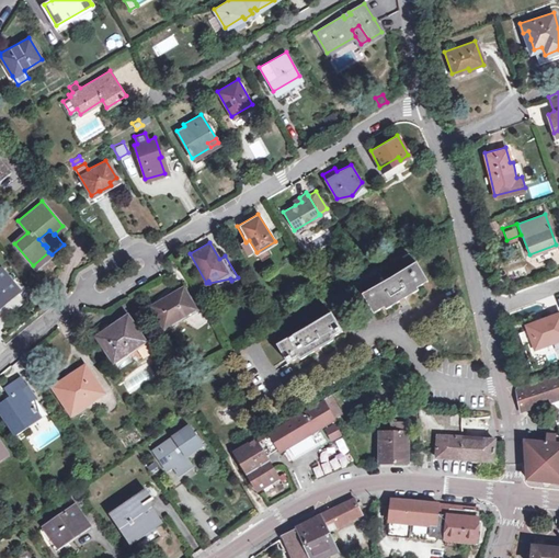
[(392,276),(387,280),(386,277),(363,293),(373,310),(384,305),(385,307),(417,288),(415,285),(426,279),(415,261),(391,275),(392,276)]
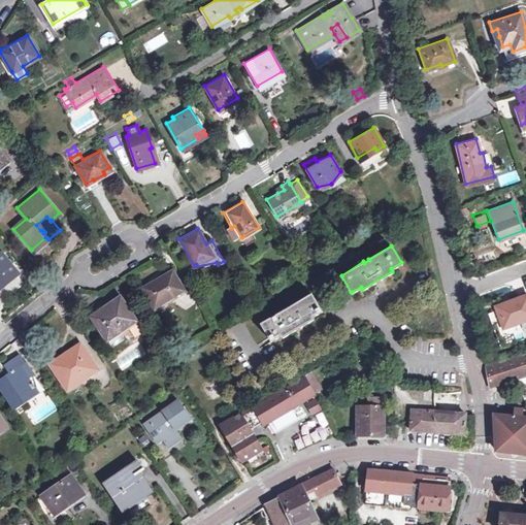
[(0,286),(17,272),(1,253),(0,253),(0,286)]
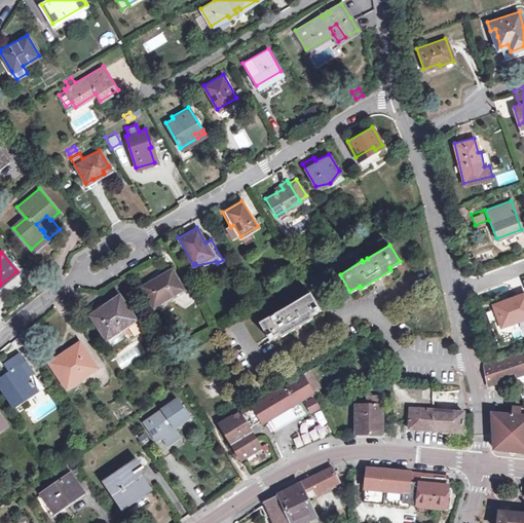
[(152,303),(181,287),(171,268),(142,285),(152,303)]
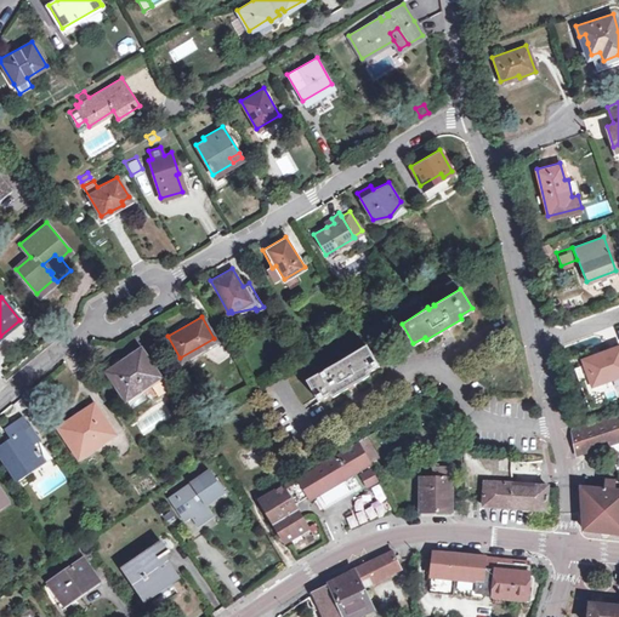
[(339,361),(334,365),(333,363),(306,378),(318,399),(330,393),(331,395),(367,375),(365,371),(378,364),(367,344),(339,360),(339,361)]
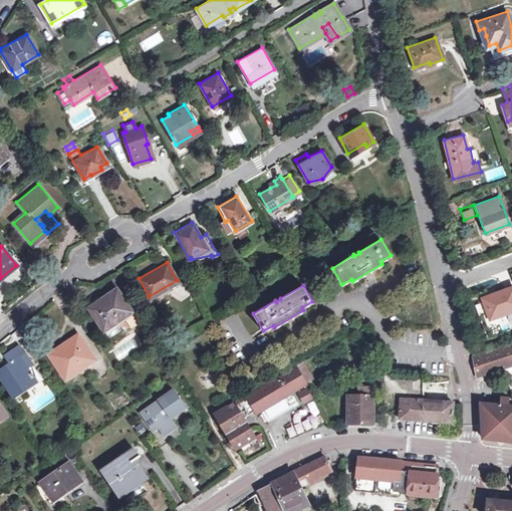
[(488,317),(511,308),(511,286),(481,296),(488,317)]
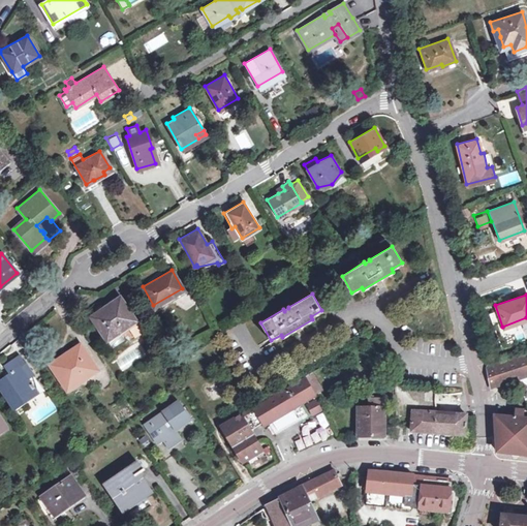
[(130,338),(143,330),(119,296),(91,315),(106,338),(123,327),(130,338)]
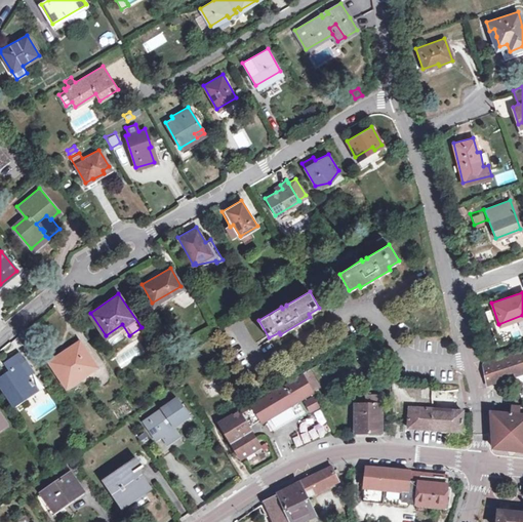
[(48,361),(63,382),(80,370),(83,374),(96,366),(79,339),(48,361)]
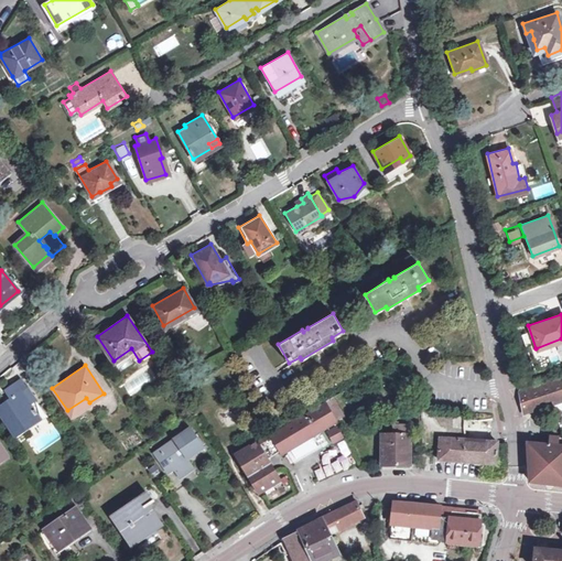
[(517,388),(520,407),(527,405),(528,408),(561,397),(561,379),(560,376),(517,388)]
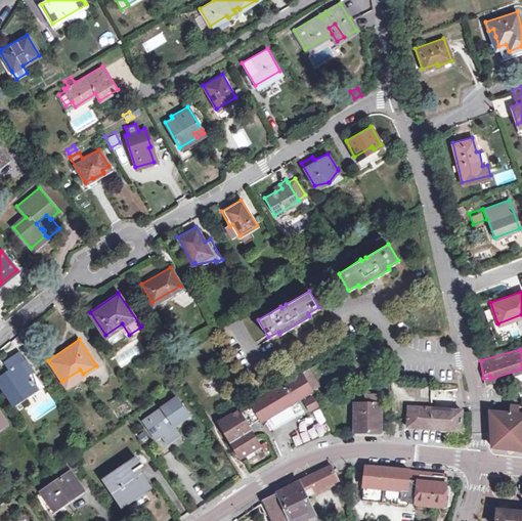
[(37,379),(35,376),(30,380),(17,362),(25,357),(23,355),(16,350),(2,360),(7,368),(0,373),(0,387),(12,405),(24,398),(22,394),(34,386),(32,383),(37,379)]
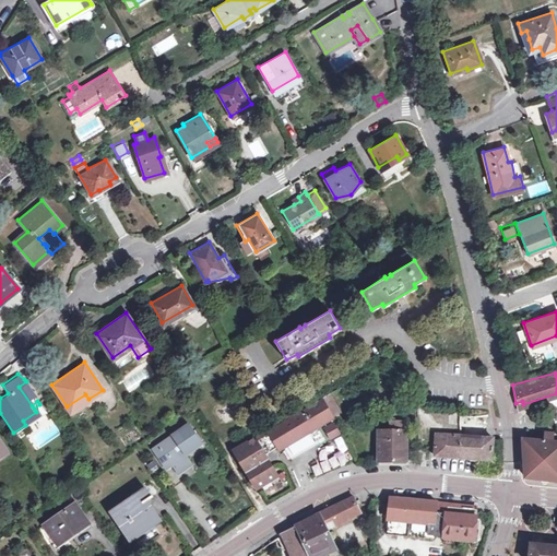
[(331,398),(338,410),(352,401),(341,383),(320,395),(321,397),(323,401),(331,398)]
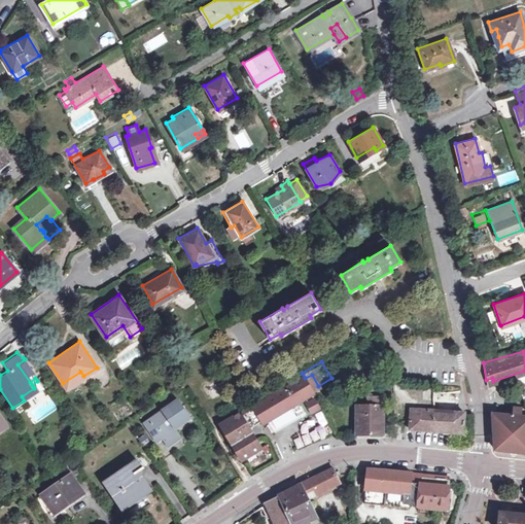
[(80,372),(63,383),(66,387),(83,376),(80,372)]
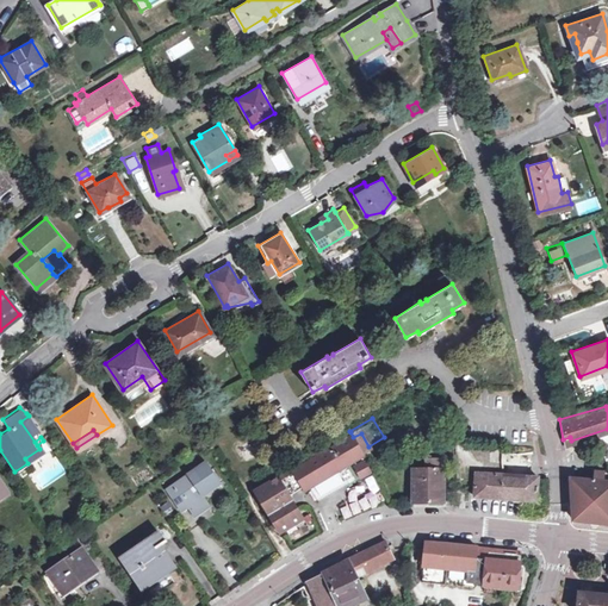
[(291,467),(302,486),(303,488),(363,454),(353,437),(351,432),(291,467)]
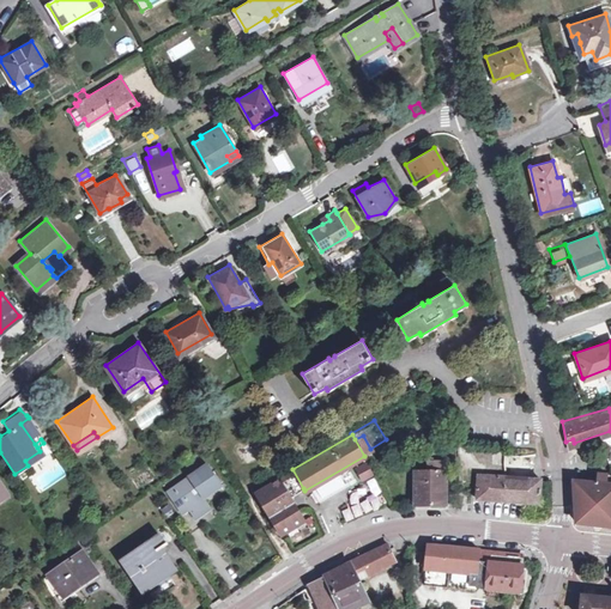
[(355,439),(364,456),(371,450),(370,449),(363,436),(355,439)]
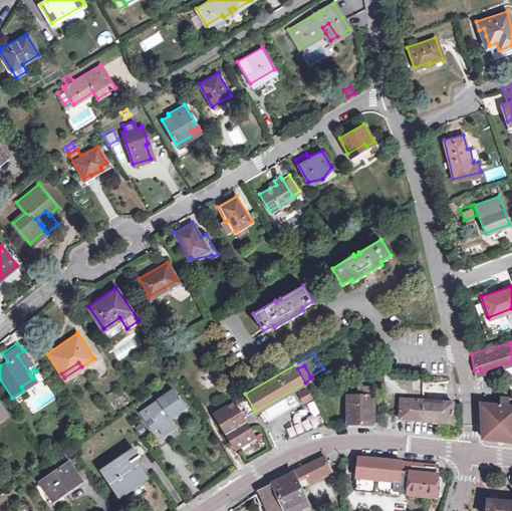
[(422,386),(420,386),(421,398),(400,397),(398,416),(404,417),(437,419),(450,420),(451,400),(445,399),(446,378),(436,378),(436,377),(430,377),(431,374),(425,374),(425,376),(421,376),(421,382),(422,386)]
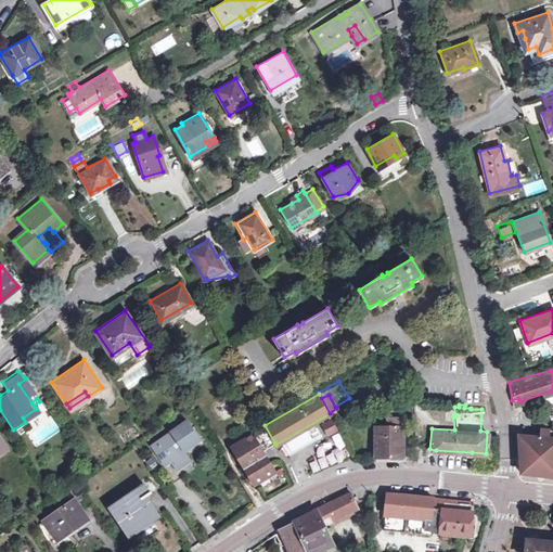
[(23,418),(25,422),(38,413),(36,409),(23,418)]
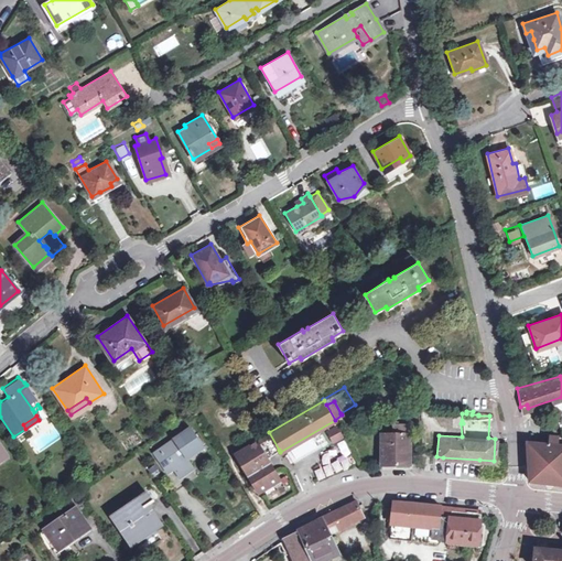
[(324,425),(330,440),(341,435),(334,422),(324,425)]
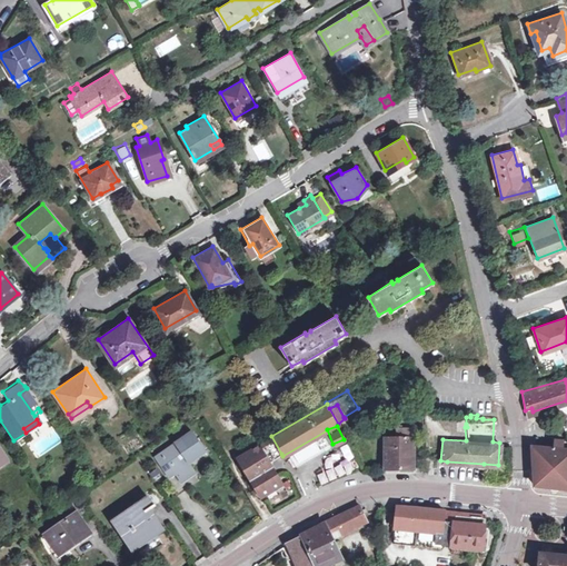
[(411,426),(395,426),(395,435),(384,436),(385,467),(391,466),(394,466),(411,466),(411,426)]
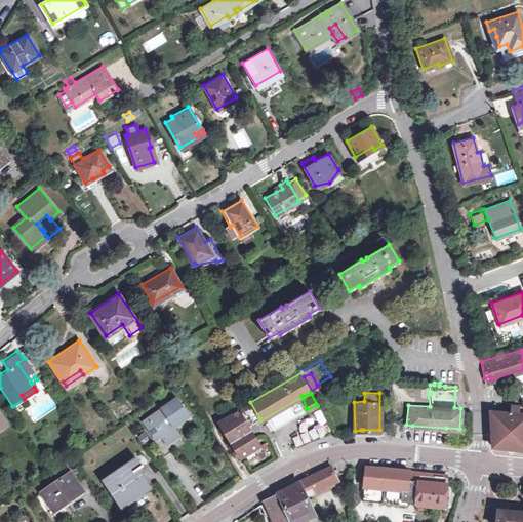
[(175,397),(143,419),(154,437),(151,440),(162,456),(171,449),(166,442),(177,434),(171,426),(188,414),(175,397)]
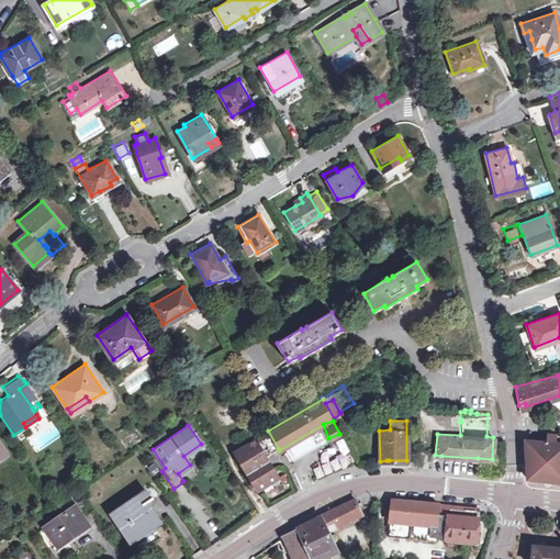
[(272,451),(278,448),(268,431),(234,451),(256,488),(277,474),(266,456),(272,451)]
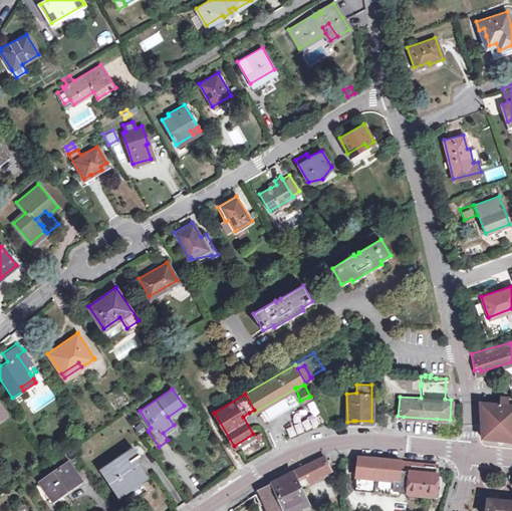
[(482,437),(511,440),(511,404),(507,404),(507,396),(499,395),(499,403),(480,401),(482,437)]
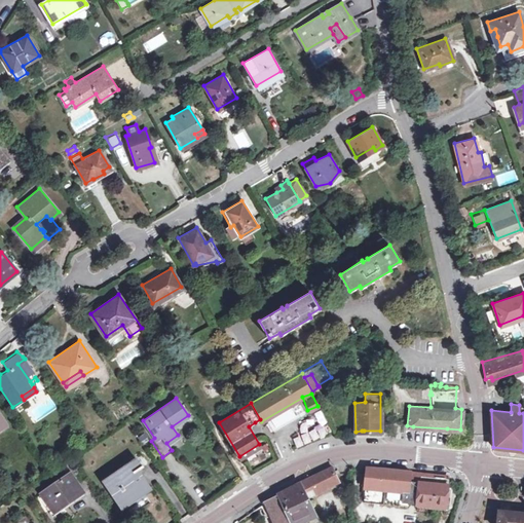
[(292,421),(295,428),(303,424),(300,417),(292,421)]
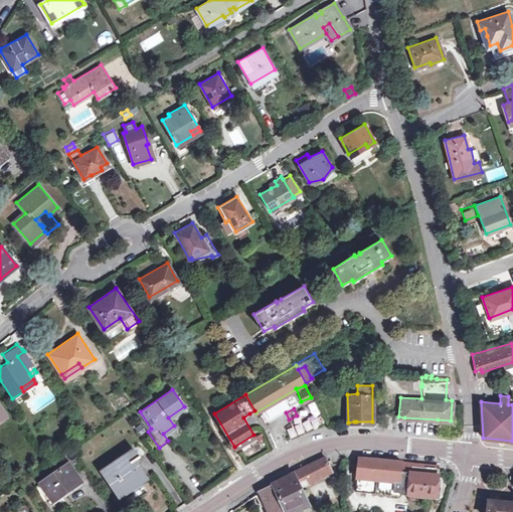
[(133,460),(137,457),(131,449),(101,469),(117,492),(134,481),(135,483),(144,476),(133,460)]
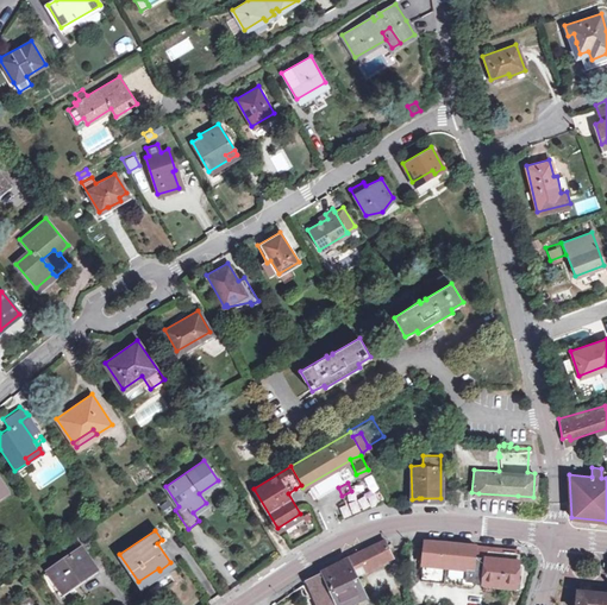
[(320,568),(336,604),(340,604),(364,594),(351,568),(360,563),(362,567),(363,567),(390,553),(383,537),(377,541),(364,546),(354,552),(320,568)]
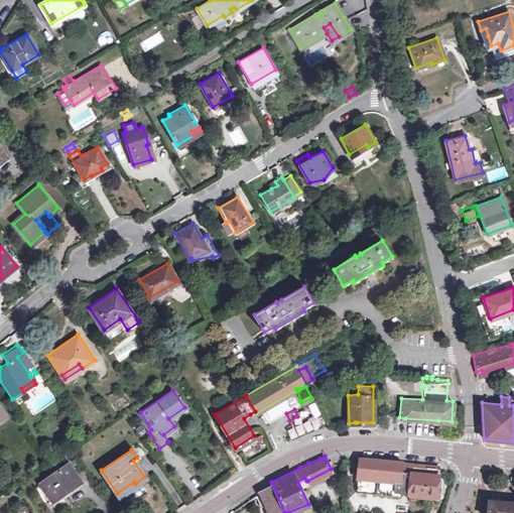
[(400,471),(400,461),(358,457),(355,491),(390,494),(390,490),(407,491),(407,493),(435,495),(437,469),(411,467),(410,472),(400,471)]
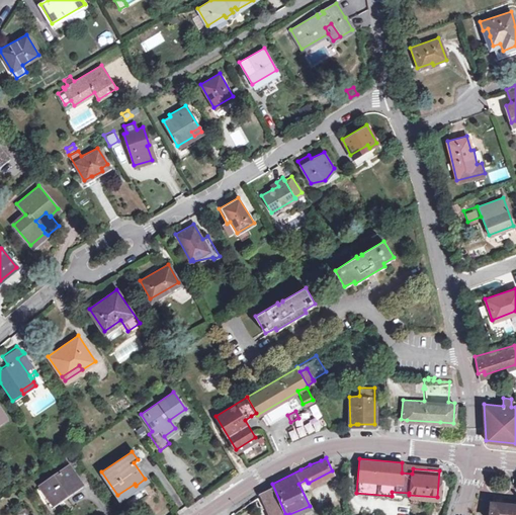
[(413,468),(439,470),(439,466),(402,462),(402,473),(412,474),(413,468)]
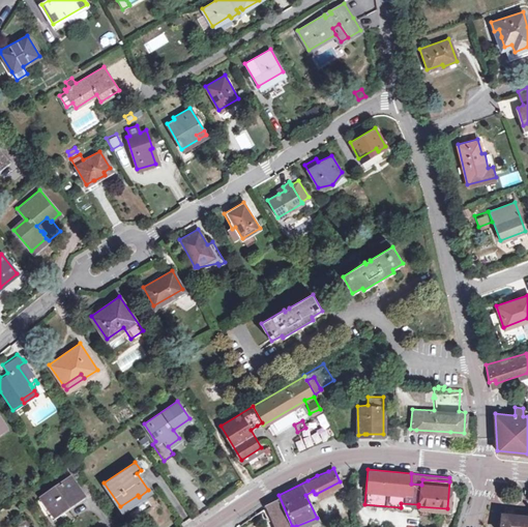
[(70,474),(42,494),(56,513),(84,494),(70,474)]
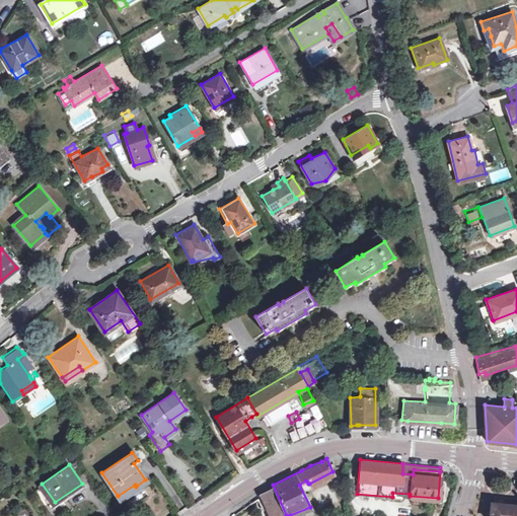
[(55,502),(42,484),(38,487),(51,505),(55,502)]
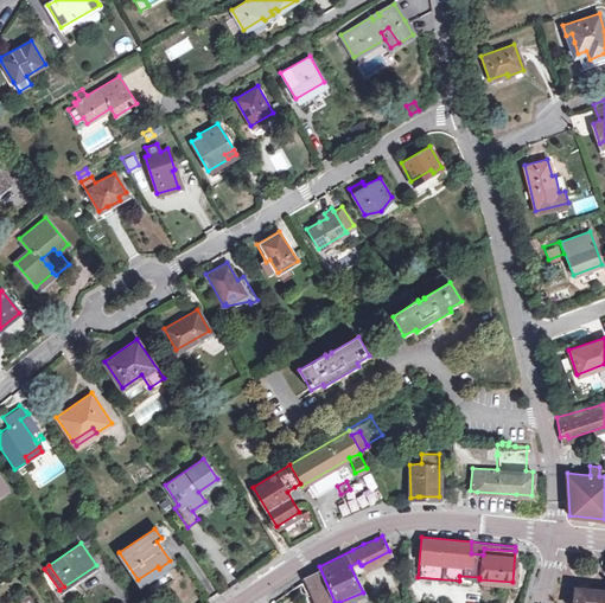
[(312,602),(335,602),(319,566),(301,576),(303,578),(312,602)]
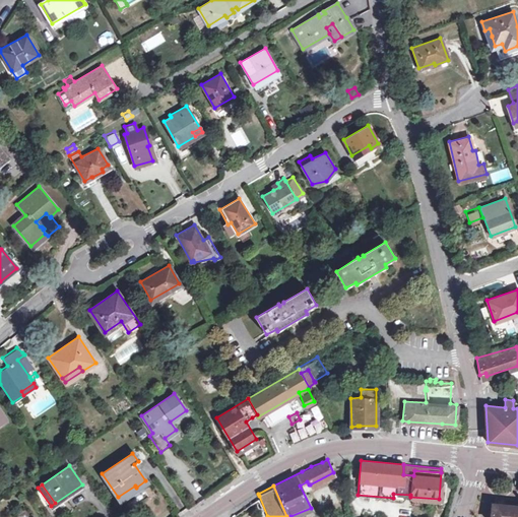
[(517,516),(517,505),(492,503),(491,516),(517,516)]
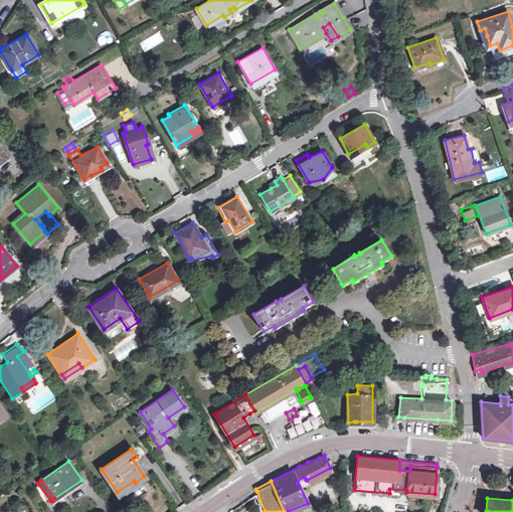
[(404,511),(405,502),(397,502),(396,511),(404,511)]
